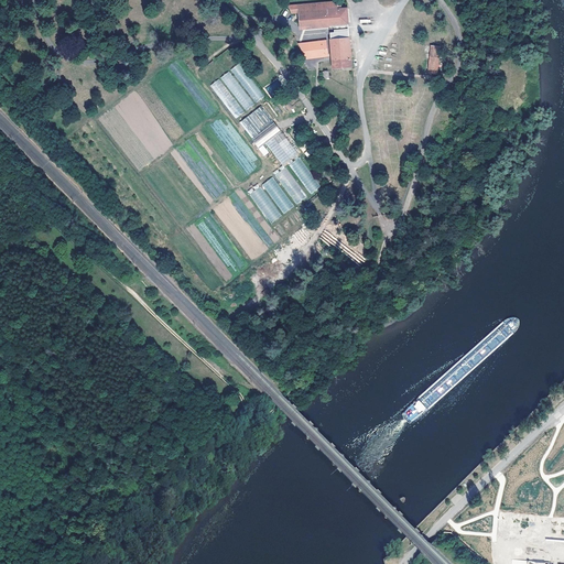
[(340,8),(339,1),(288,4),(291,11),(299,11),(340,8)]
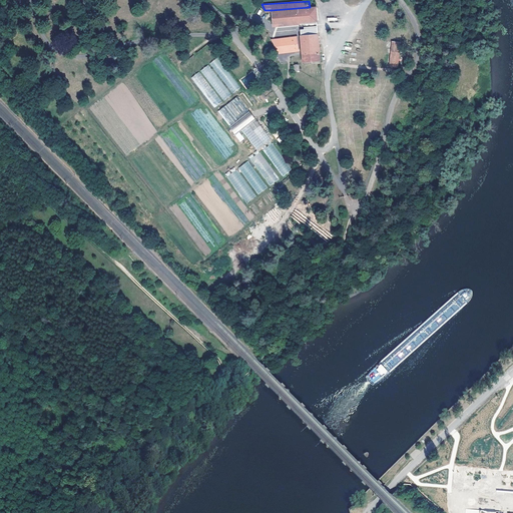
[(300,35),(317,33),(316,25),(315,7),(310,7),(272,10),(273,24),(299,23),(300,35)]
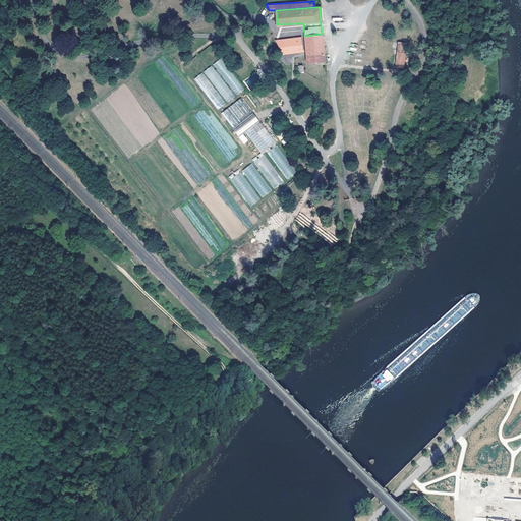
[(324,61),(322,34),(304,36),(305,48),(305,51),(306,62),(312,61),(312,63),(315,63),(315,61),(324,61)]
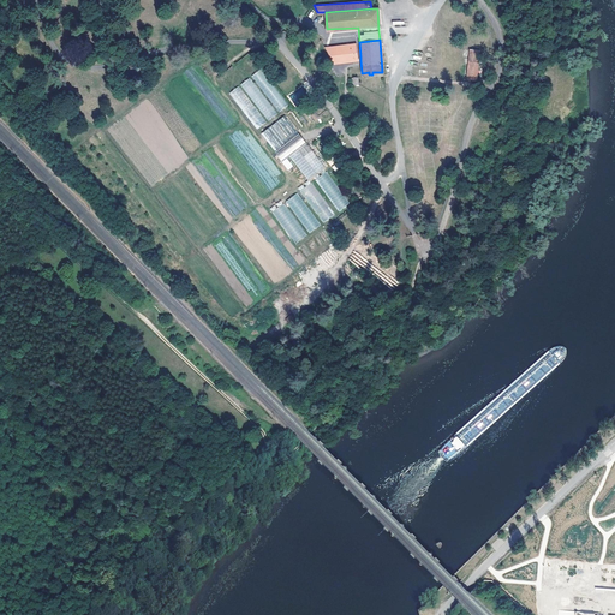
[(329,65),(358,61),(356,43),(327,47),(329,65)]
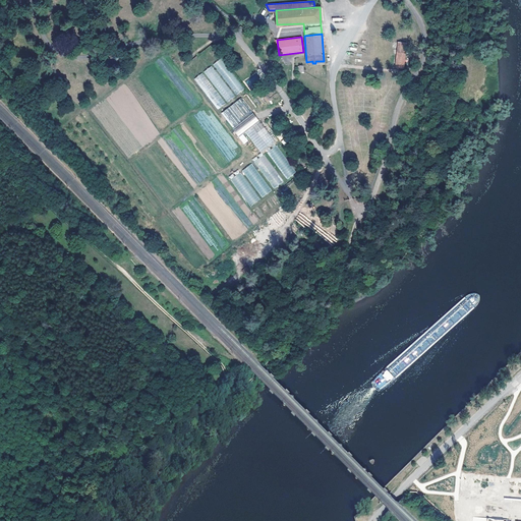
[(403,67),(406,43),(398,42),(395,67),(403,67)]
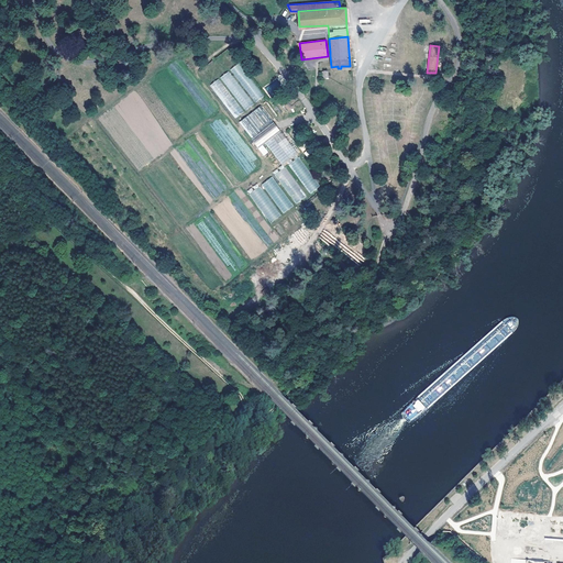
[(220,96),(234,118),(255,105),(254,102),(263,97),(240,63),(231,69),(247,94),(235,101),(232,96),(225,100),(222,95),(220,96)]
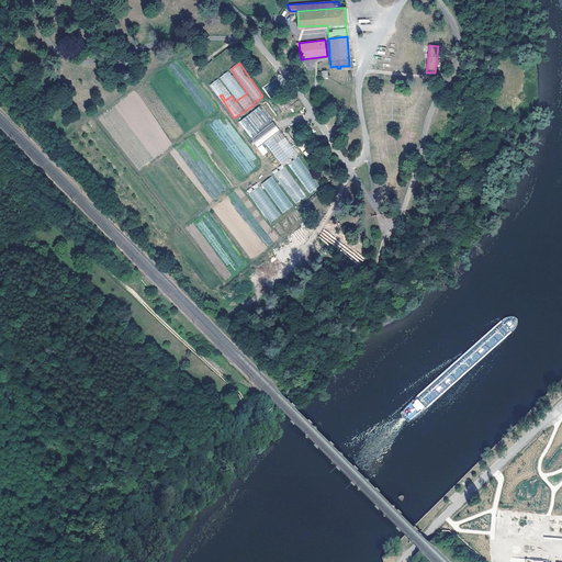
[(232,89),(239,83),(236,78),(234,80),(228,71),(220,77),(224,82),(228,80),(231,83),(227,87),(233,96),(235,94),(232,89)]
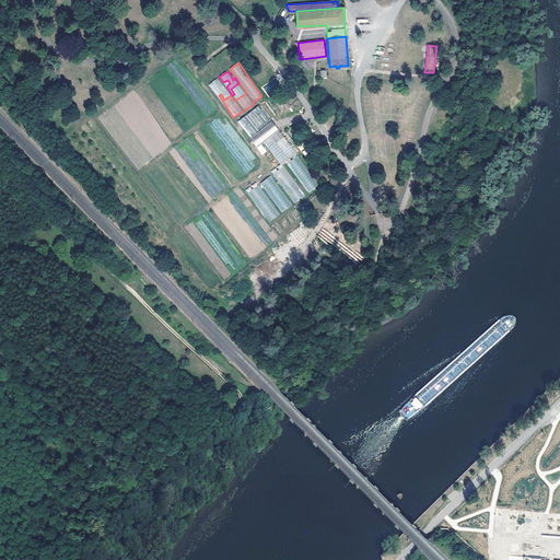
[(264,89),(269,94),(280,84),(275,79),(264,89)]
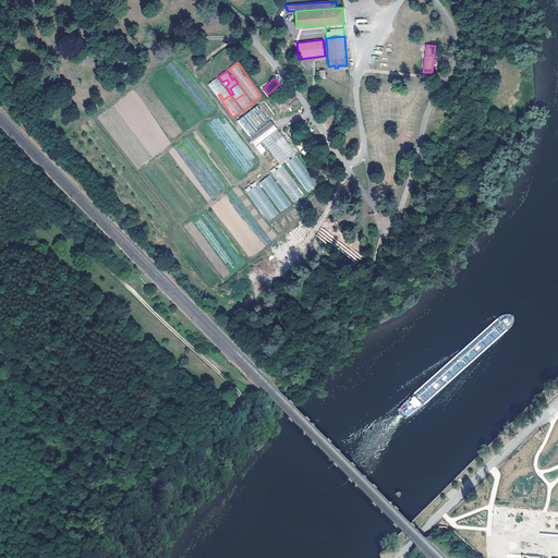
[(259,105),(237,120),(250,138),(255,146),(278,130),(259,105)]
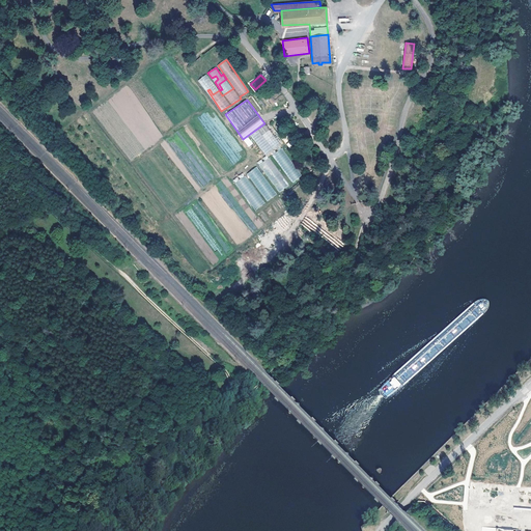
[(264,123),(250,135),(266,156),(281,145),(264,123)]
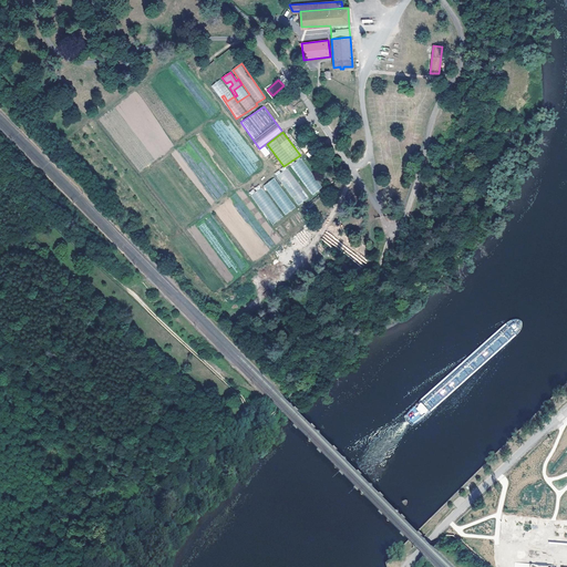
[(265,145),(259,150),(265,157),(270,154),(265,145)]
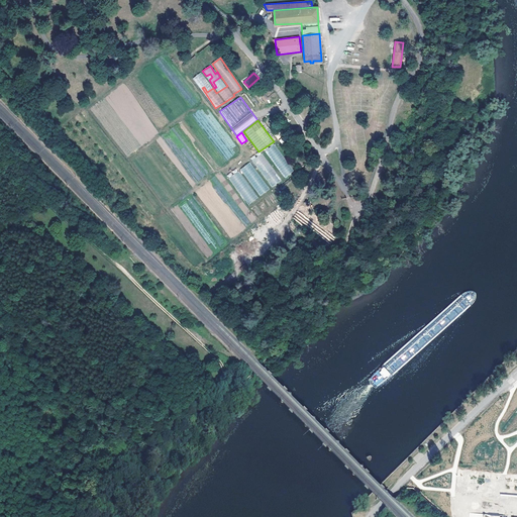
[(266,150),(284,178),(293,172),(275,144),(266,150)]
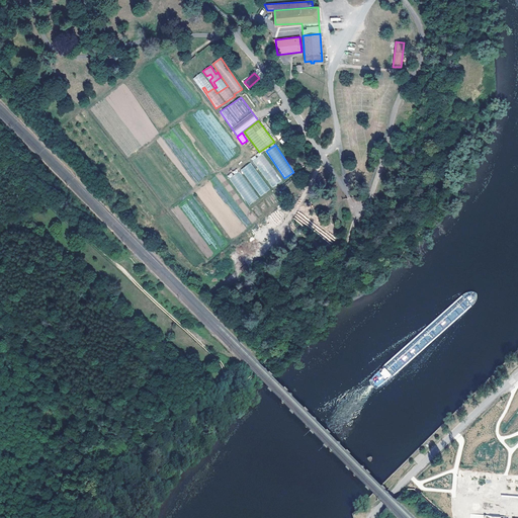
[(281,182),(263,154),(253,160),(271,188),(281,182)]
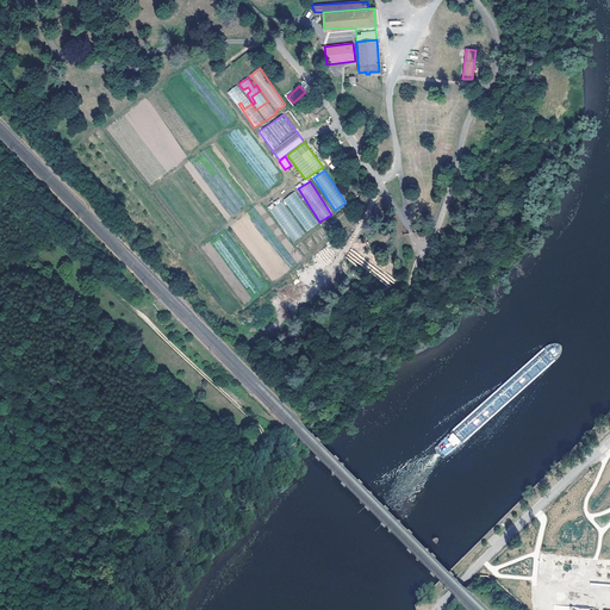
[(296,191),(284,199),(306,231),(317,224),(296,191)]
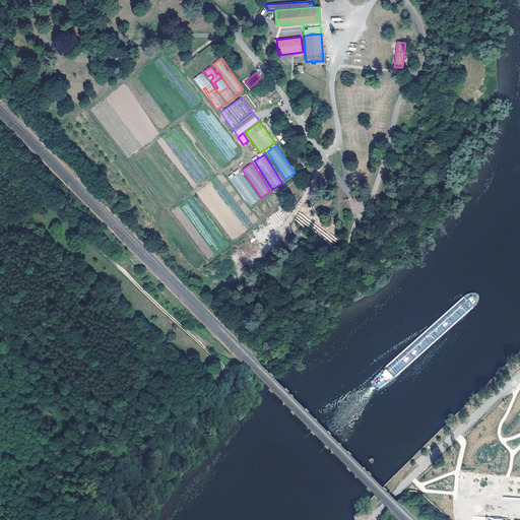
[(294,178),(307,169),(306,167),(293,177),(294,178)]
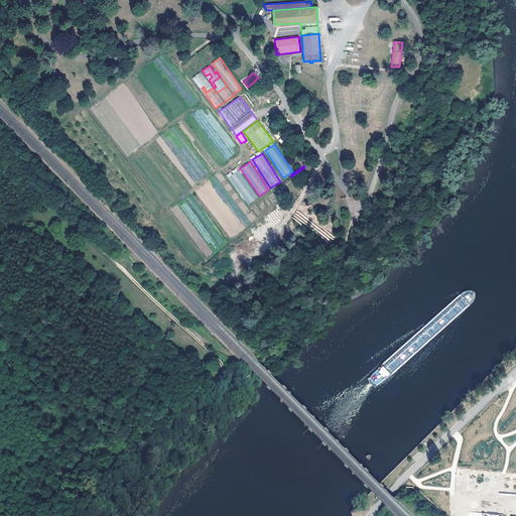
[(229,177),(248,204),(256,198),(237,171),(229,177)]
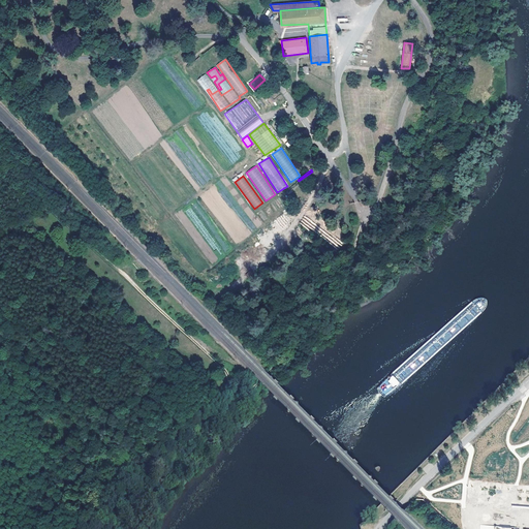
[(294,182),(282,191),(283,192),(296,184),(294,182)]
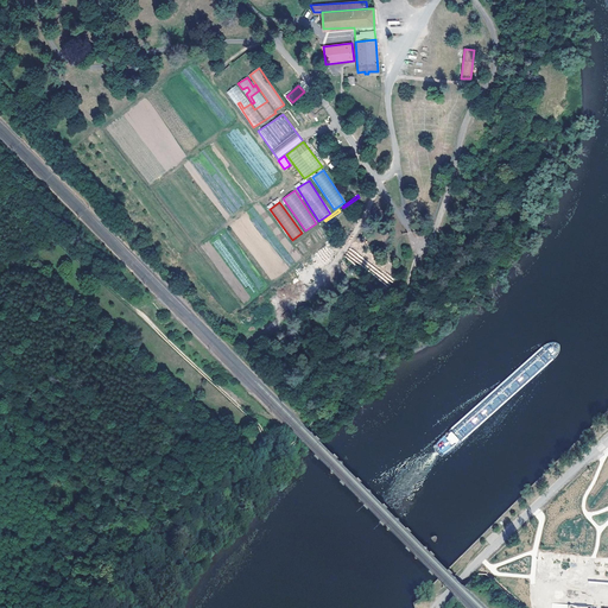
[(241,425),(236,430),(245,438),(246,439),(251,435),(241,425)]
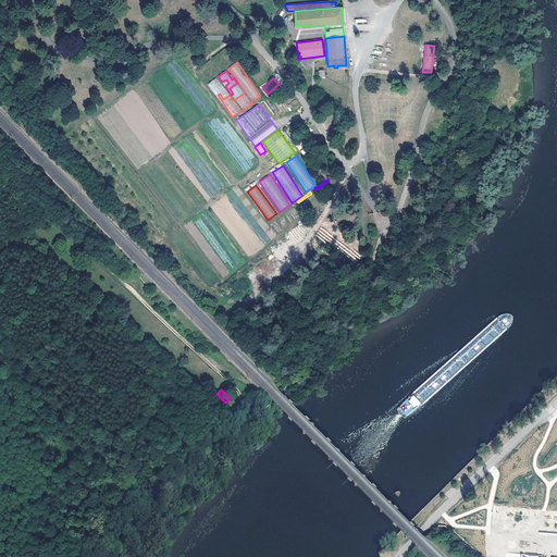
[(95,503),(101,505),(102,506),(104,499),(97,495),(94,502),(95,503)]
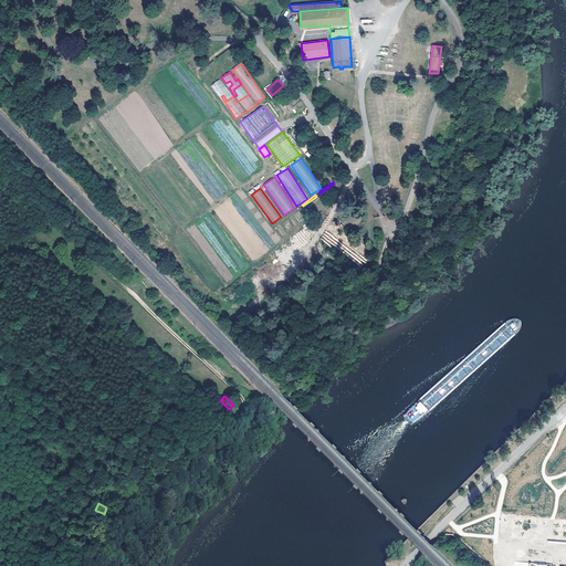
[(96,511),(91,522),(97,524),(103,513),(96,511)]
